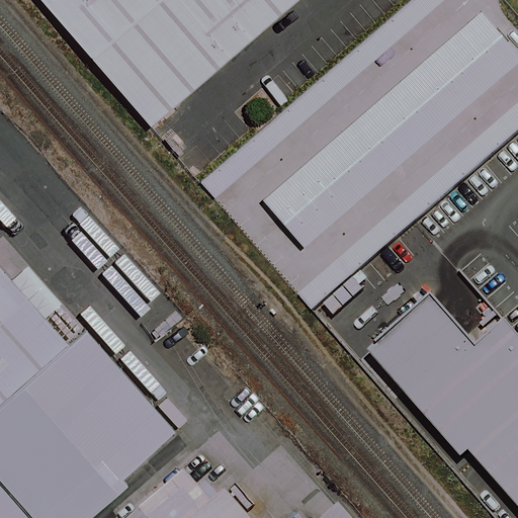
[(46,0),(154,131),(311,0),(46,0)]
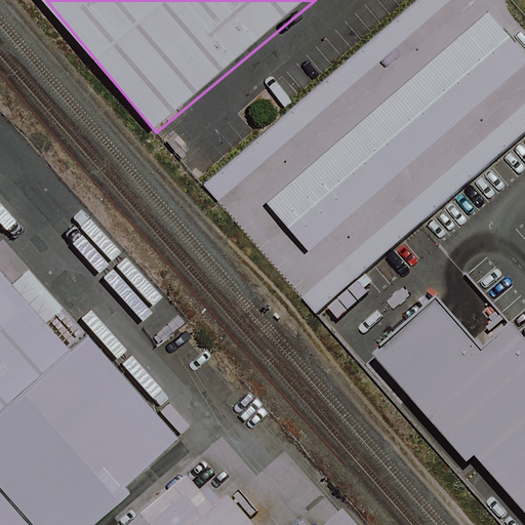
[(412,0),(201,185),(215,202),(446,0),(412,0)]
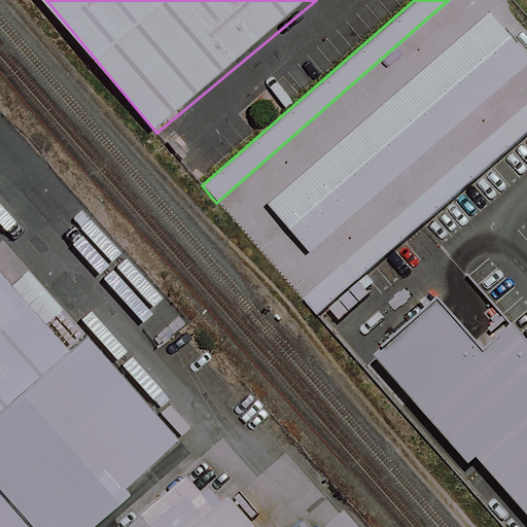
[(526,38),(494,1),(264,202),(306,251),(526,58),(526,38)]
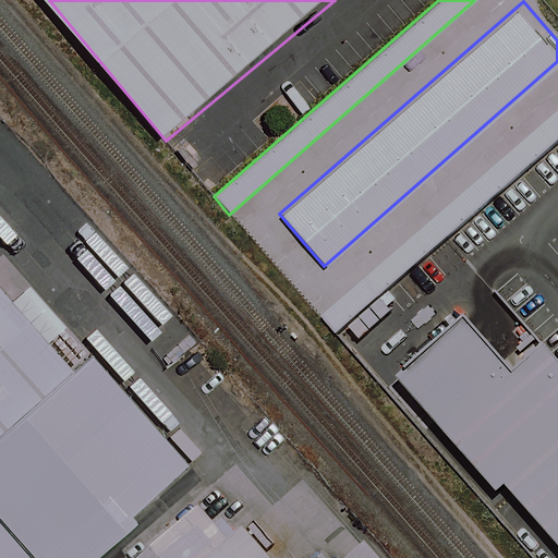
[(557,109),(320,317),(336,336),(557,141),(557,109)]
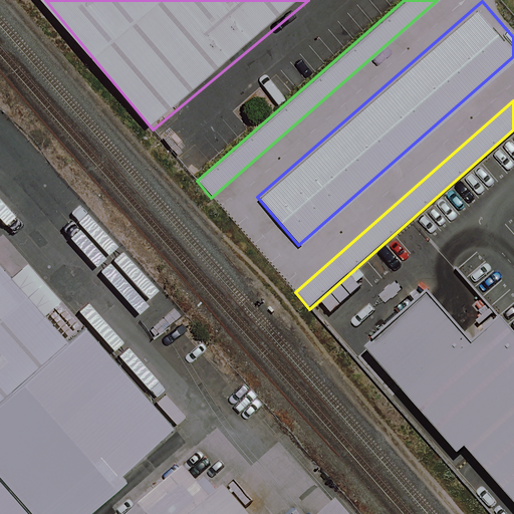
[(0,513),(27,513),(179,380),(91,283),(74,297),(0,214),(0,513)]
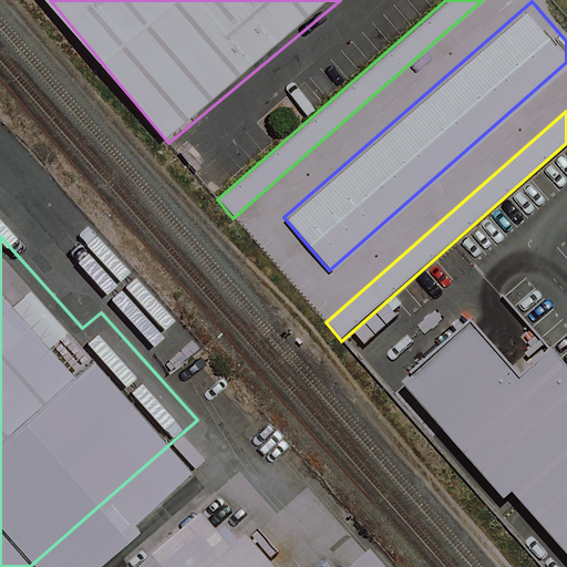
[(472,323),(404,384),(505,501),(515,492),(536,518),(566,553),(566,367),(553,352),(524,379),(472,323)]
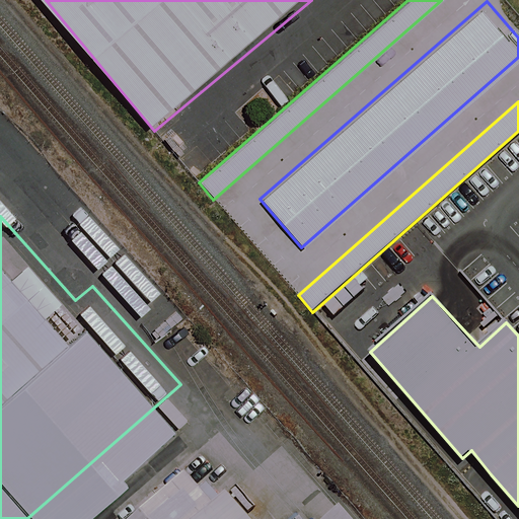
[(344,518),(317,489),(282,518),(275,518),(227,463),(160,518),(344,518)]
